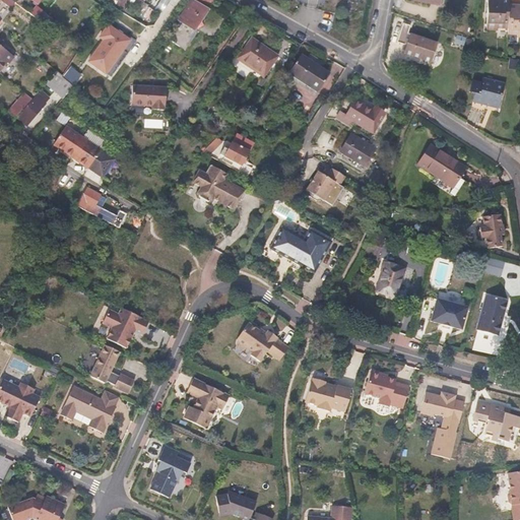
[(10,0),(0,0),(1,0),(12,8),(14,3),(10,0)]
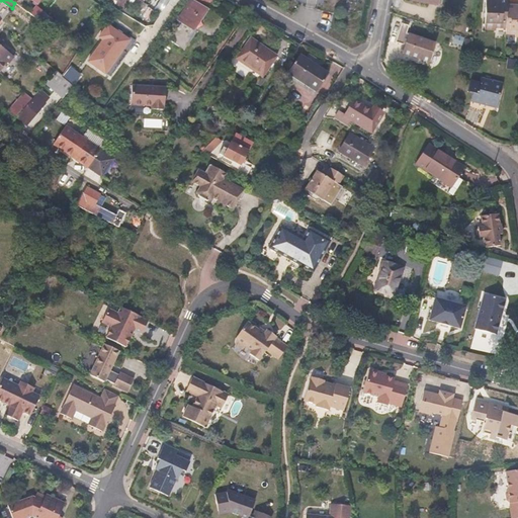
[(109,0),(109,1),(124,10),(126,5),(130,0),(109,0)]
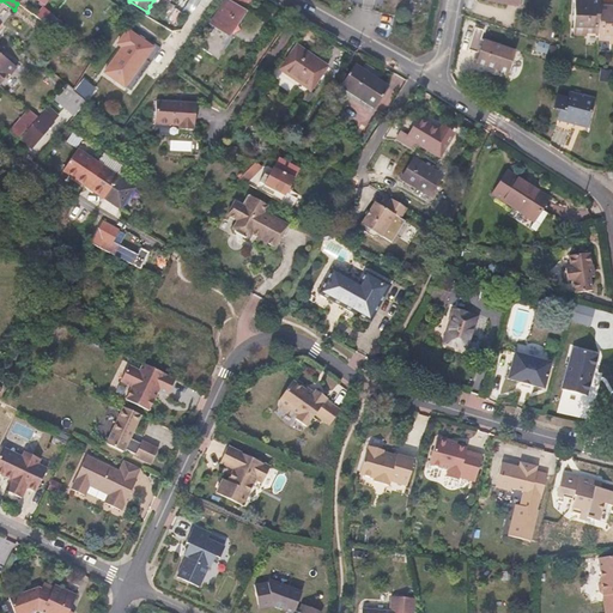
[(153,0),(150,6),(163,14),(171,0),(153,0)]
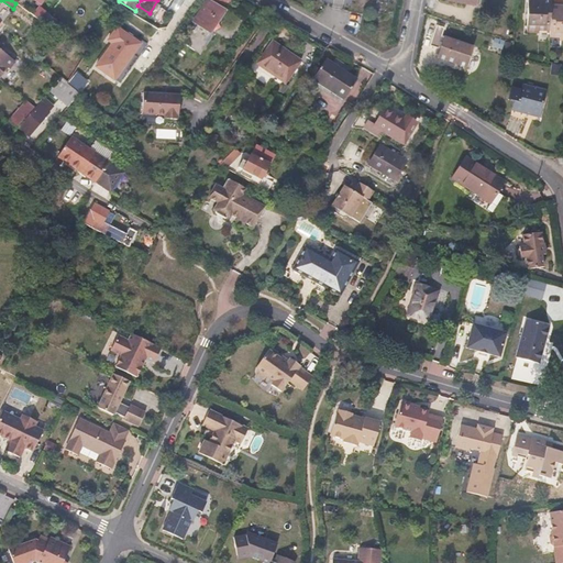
[(219,22),(225,12),(208,0),(194,22),(213,35),(221,24),(219,22)]
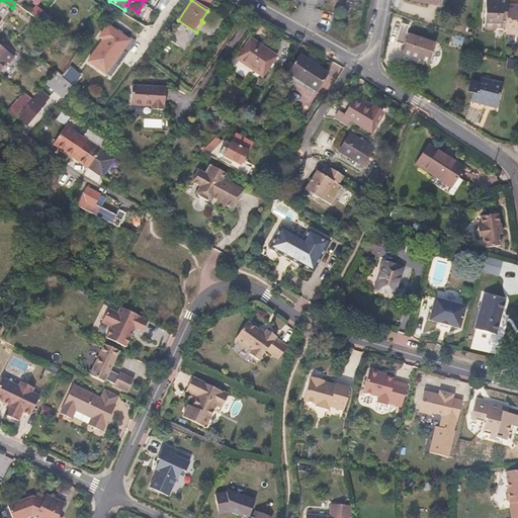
[(507,5),(506,0),(485,0),(485,24),(485,30),(496,30),(496,28),(506,28),(506,10),(507,5)]
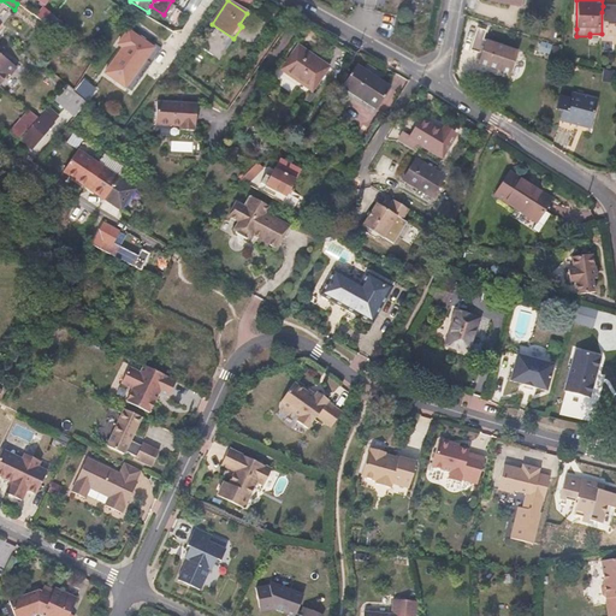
[(615,6),(603,6),(602,12),(602,34),(600,41),(612,41),(612,43),(615,43),(615,6)]
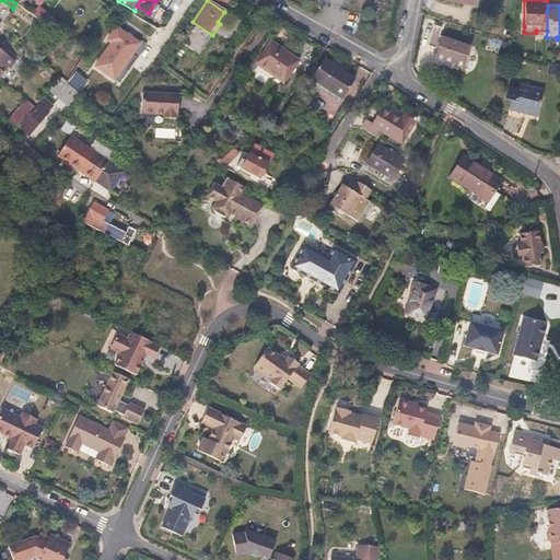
[(46,12),(41,7),(33,15),(39,21),(46,12)]
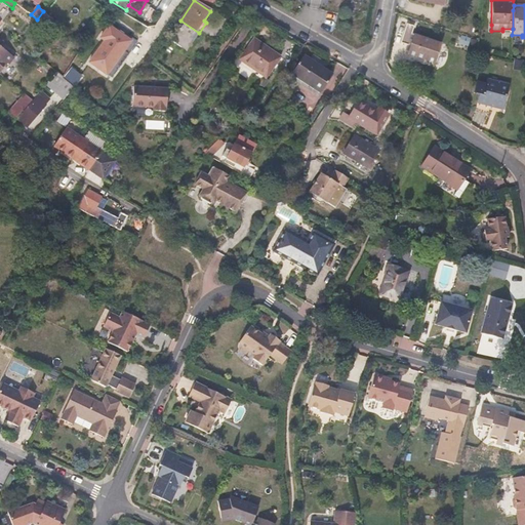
[(43,11),(37,19),(54,34),(61,25),(43,11)]
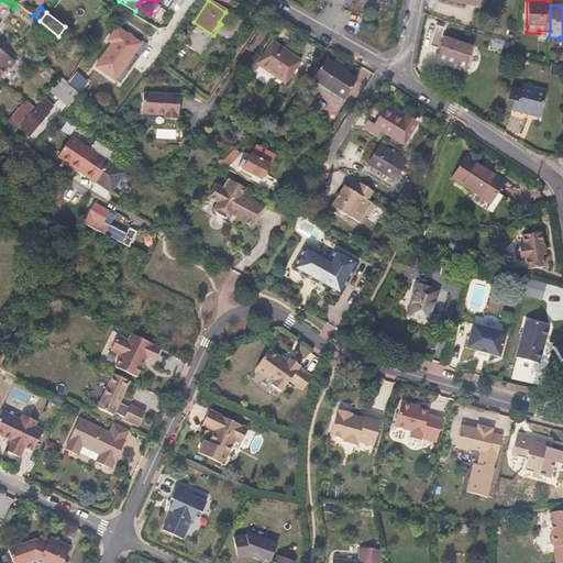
[(114,79),(140,44),(118,29),(108,41),(112,44),(97,67),(114,79)]
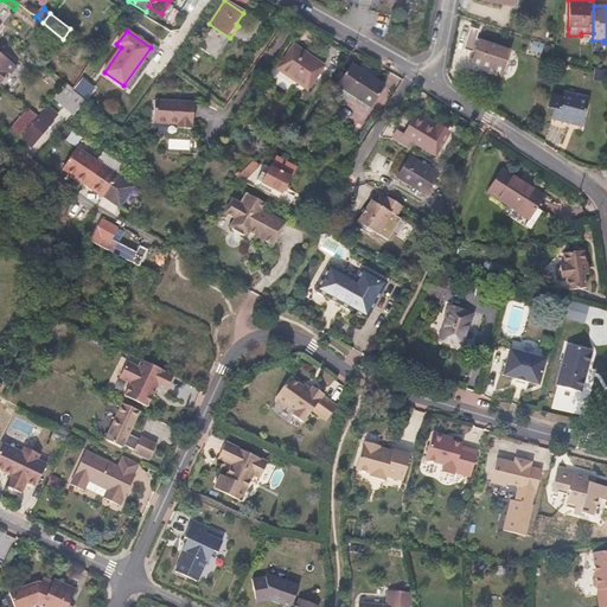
[(503,74),(510,50),(478,38),(467,34),(462,49),(474,53),(471,63),(503,74)]
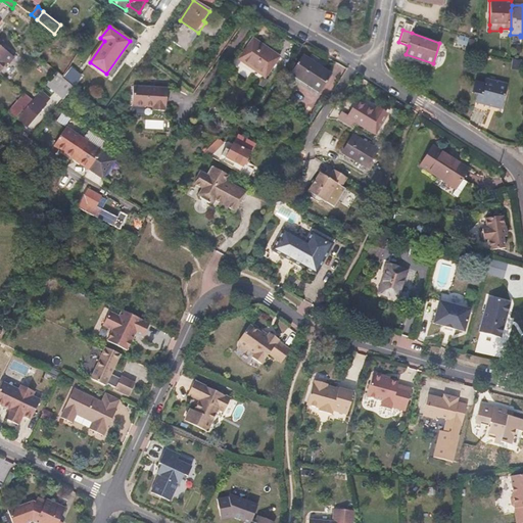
[(0,73),(7,64),(8,65),(14,58),(0,46),(4,42),(0,39),(0,73)]
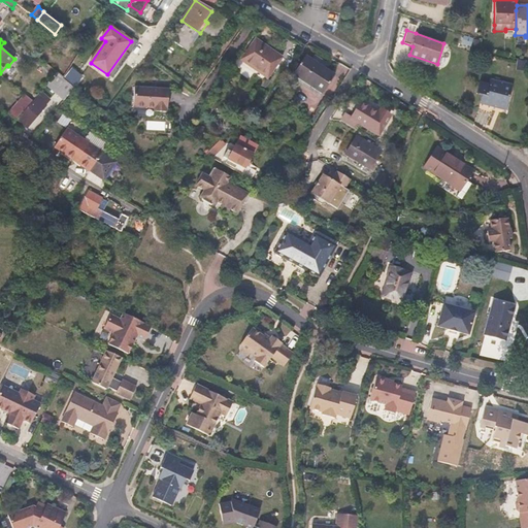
[(267,79),(283,58),(256,39),(240,60),(267,79)]
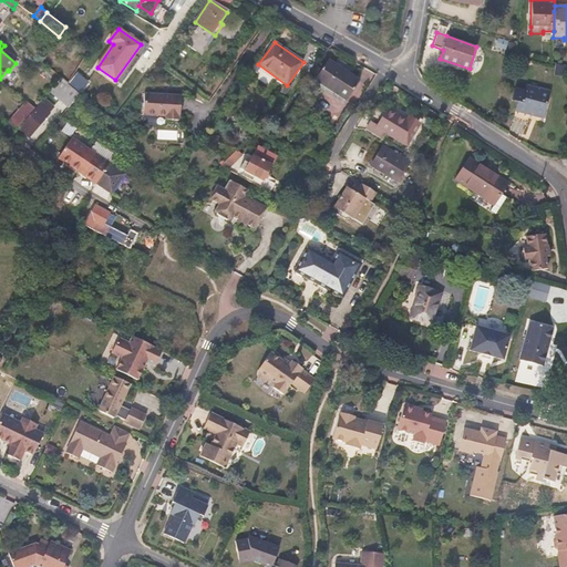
[(146,49),(141,44),(115,80),(121,84),(146,49)]
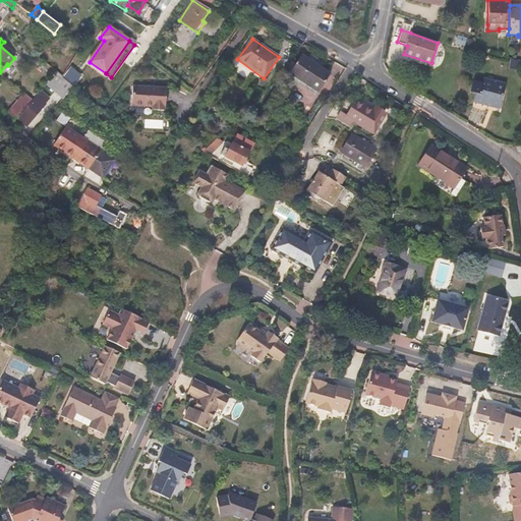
[(301,56),(290,73),(317,93),(330,74),(301,56)]
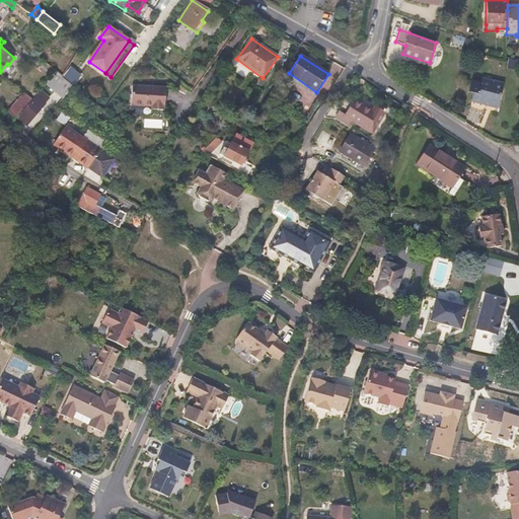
[(56,71),(45,83),(62,98),(63,99),(74,86),(62,76),(56,71)]
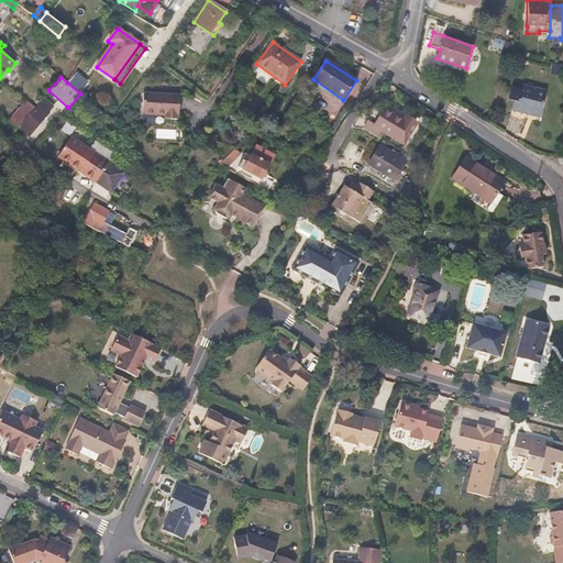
[(540,118),(545,97),(531,92),(533,88),(522,85),(521,90),(511,87),(508,100),(514,101),(511,110),(540,118)]
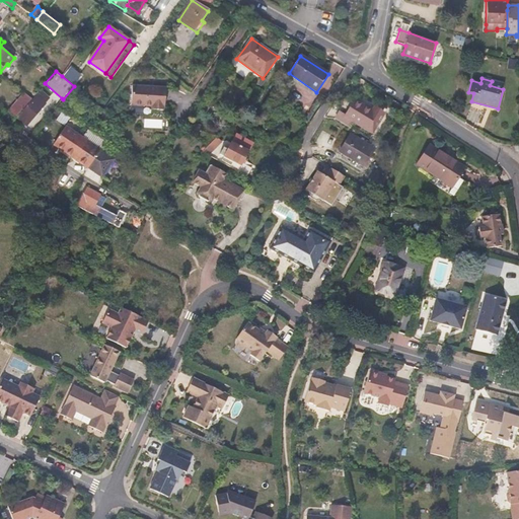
[(503,89),(504,84),(492,81),(490,85),(503,89)]
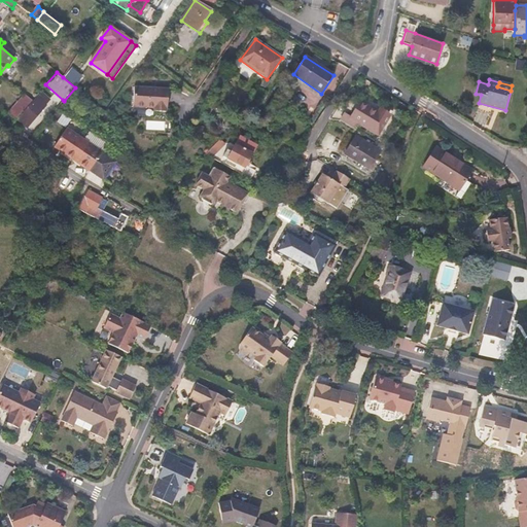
[(167,112),(168,90),(134,86),(133,107),(154,108),(153,111),(167,112)]
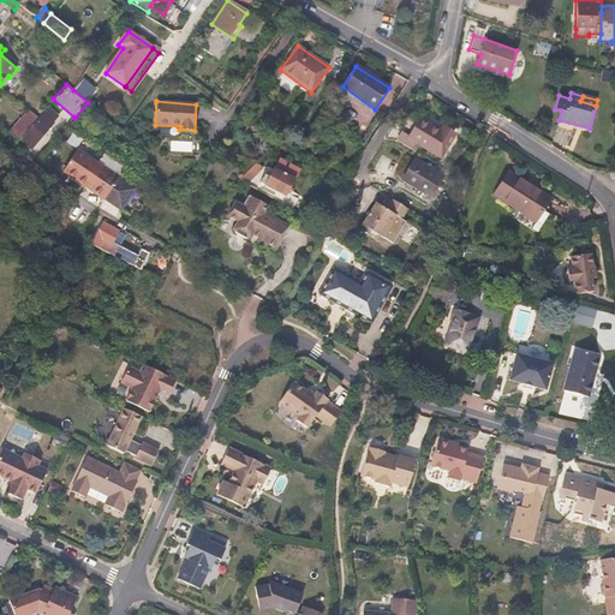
[(58,115),(49,107),(21,141),(30,149),(54,123),(53,121),(58,115)]
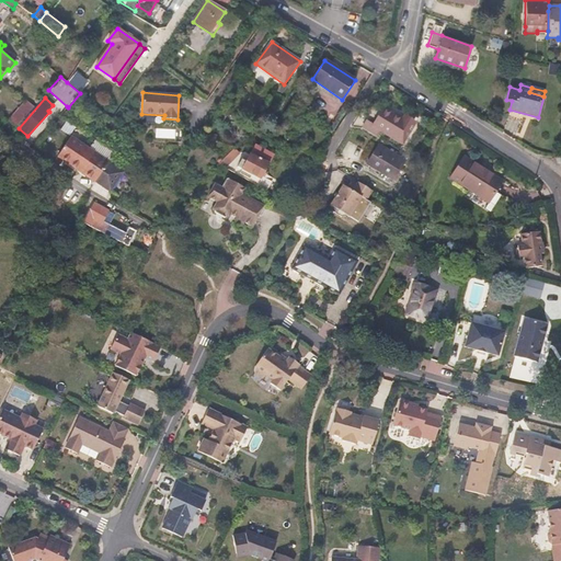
[(9,119),(18,126),(35,107),(26,100),(9,119)]
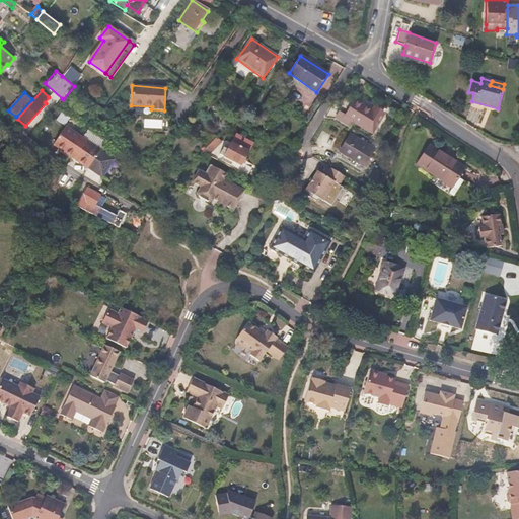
[(375,107),(373,110),(355,100),(346,116),(345,118),(353,123),(372,135),(385,114),(375,107)]
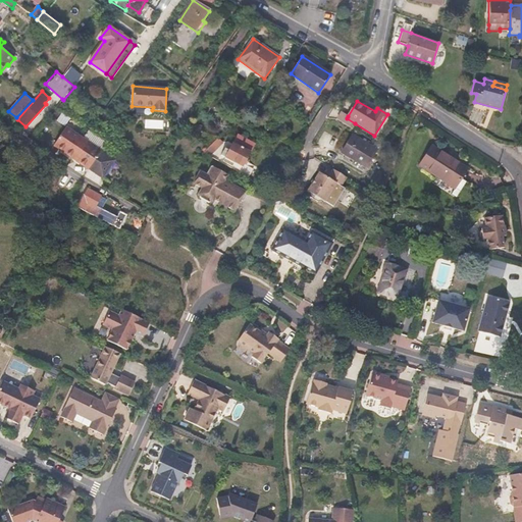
[(101,116),(104,112),(98,107),(95,110),(101,116)]
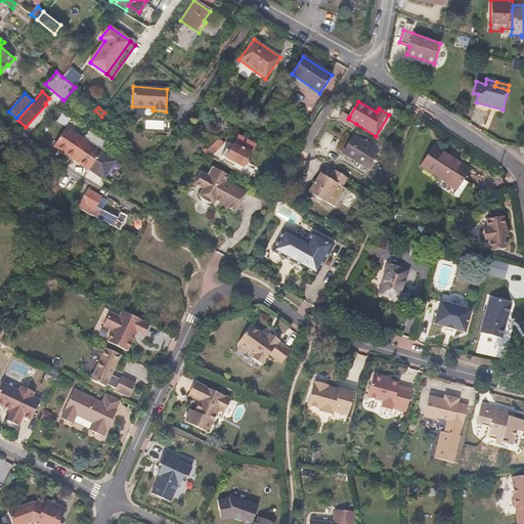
[(48,119),(52,122),(60,113),(56,108),(48,119)]
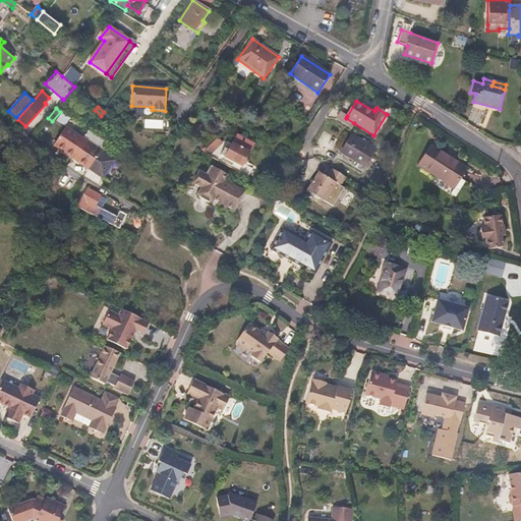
[(351,128),(354,123),(346,118),(347,116),(340,112),(336,119),(351,128)]
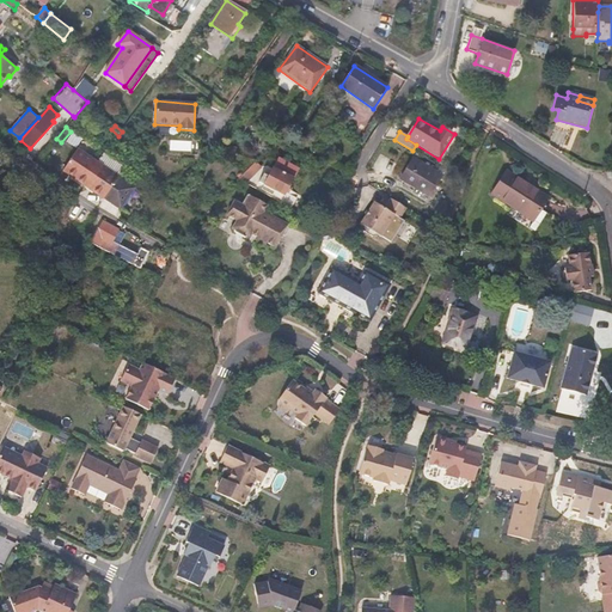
[(297,138),(291,133),(286,141),(292,145),(297,138)]
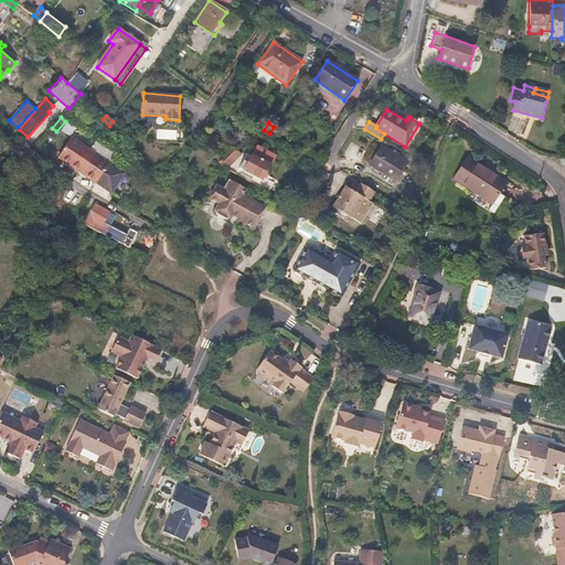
[(71,138),(59,158),(112,194),(125,174),(108,163),(89,150),(71,138)]
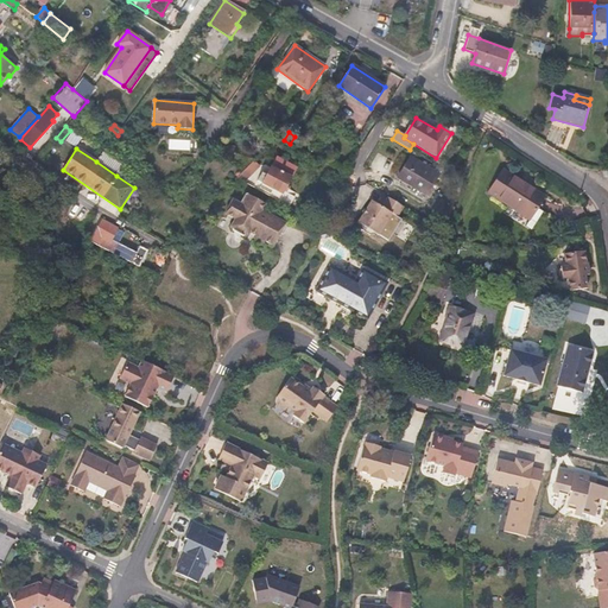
[(103,153),(96,162),(116,176),(124,166),(103,153)]
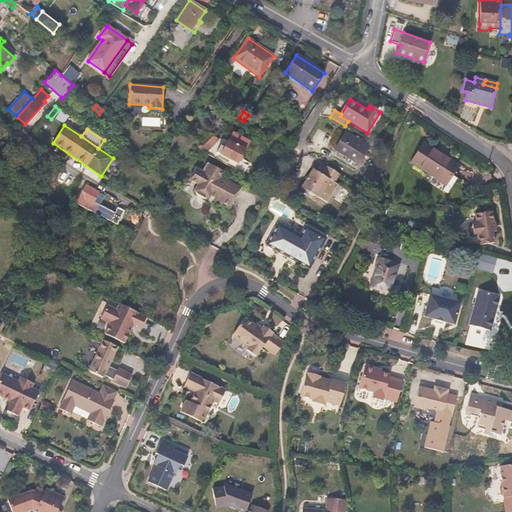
[(218,160),(243,175),(248,166),(250,163),(241,158),(250,142),(233,133),(224,149),(220,146),(217,153),(221,155),(218,160)]
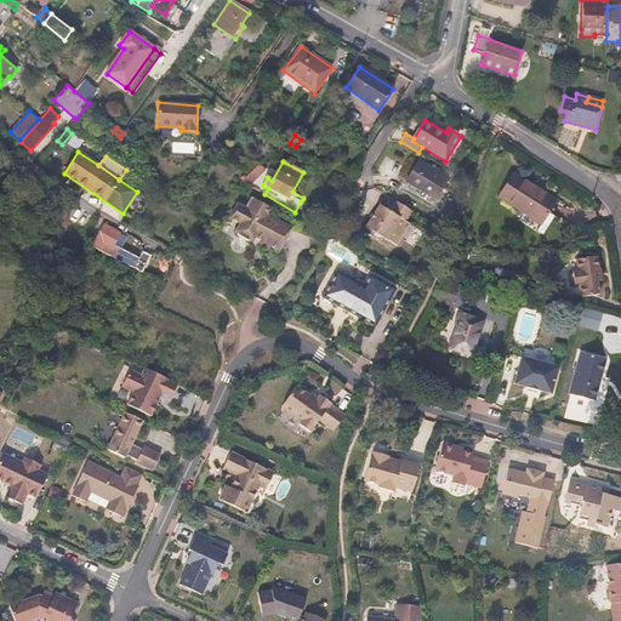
[(448,178),(420,161),(406,182),(416,188),(434,199),(448,178)]
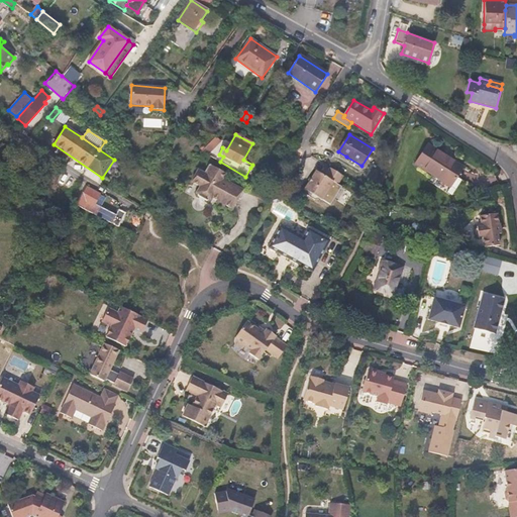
[(201,151),(207,154),(220,141),(216,137),(201,151)]
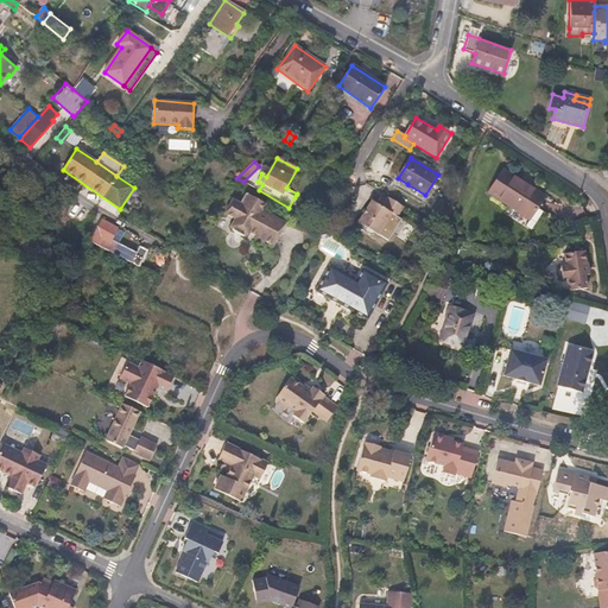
[(544,197),(504,170),(488,192),(530,220),(544,197)]
